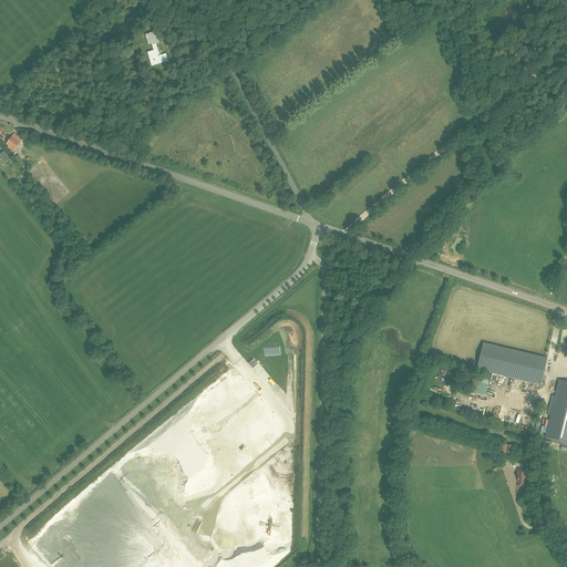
[(156,31),(146,34),(150,44),(152,43),(154,51),(148,52),(152,61),(155,60),(157,64),(168,61),(166,53),(160,55),(156,44),(160,43),(156,31)]
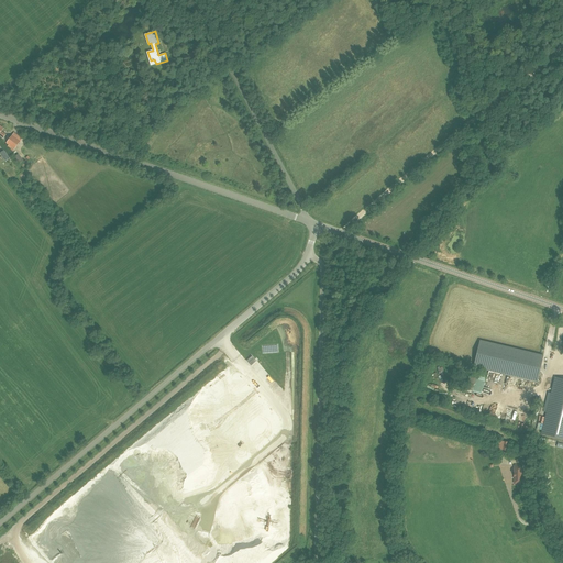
[(187,55),(190,62),(199,56),(195,50),(187,55)]
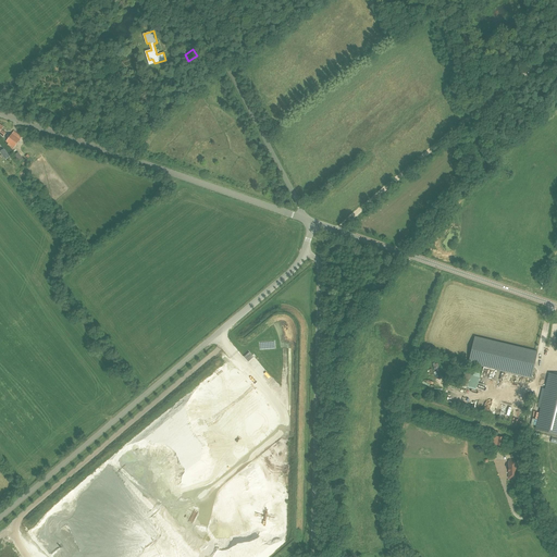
[(7,141),(14,148),(22,137),(14,132),(7,141)]
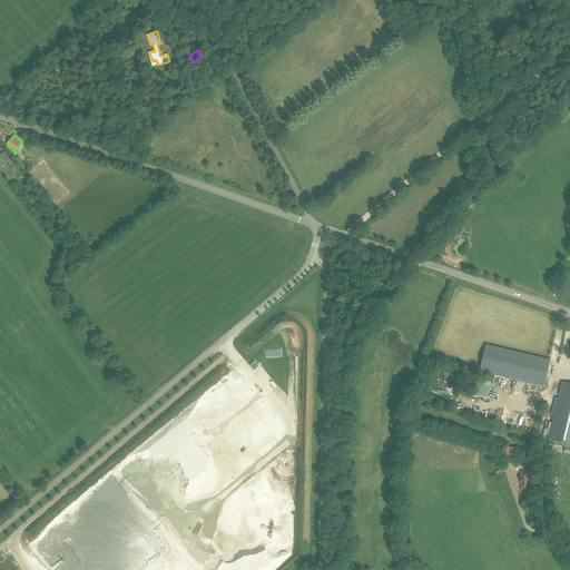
[(9,159),(3,151),(0,154),(0,155),(6,163),(9,159)]
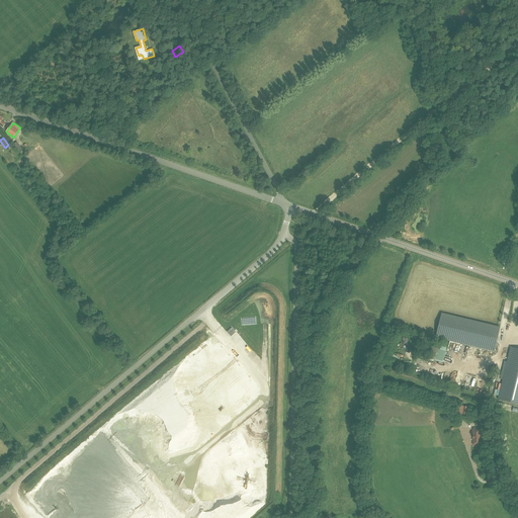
[(12,146),(18,152),(22,148),(17,142),(12,146)]
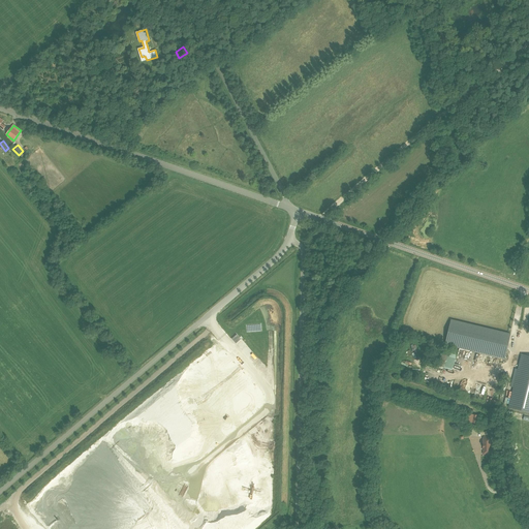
[(488,337),(488,339),(509,344),(511,332),(488,327),(485,337),(488,337)]
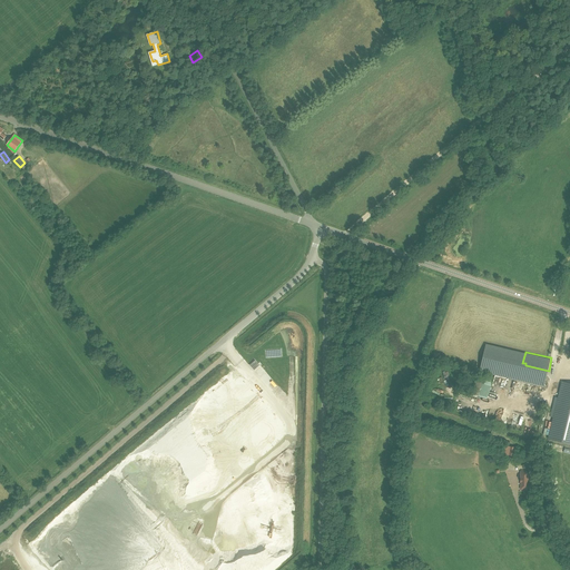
[(546,384),(548,371),(483,357),(480,371),(546,384)]
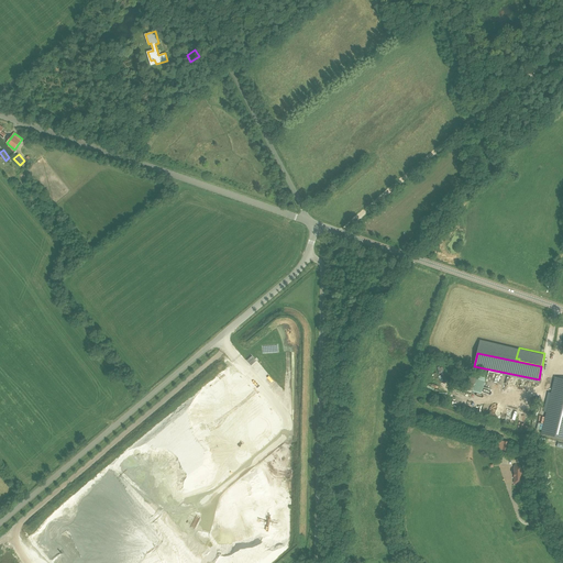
[(252,356),(247,361),(251,365),(256,361),(252,356)]
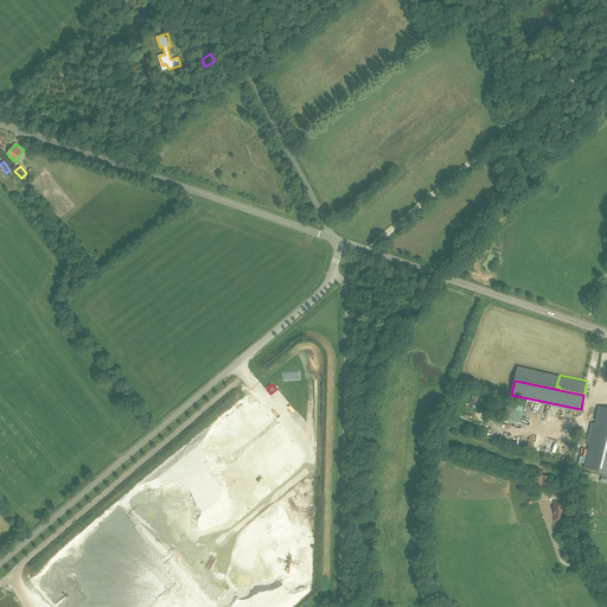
[(515,402),(512,421),(522,422),(525,403),(515,402)]
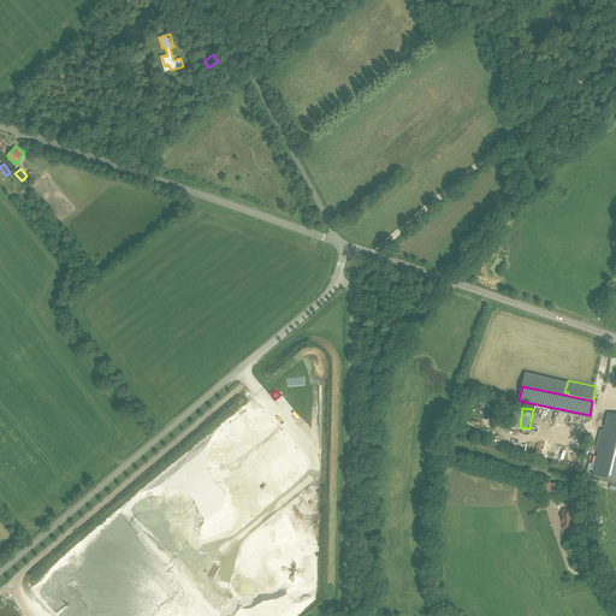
[(615,414),(608,413),(603,430),(599,428),(594,451),(598,451),(592,474),(615,479),(615,414)]
